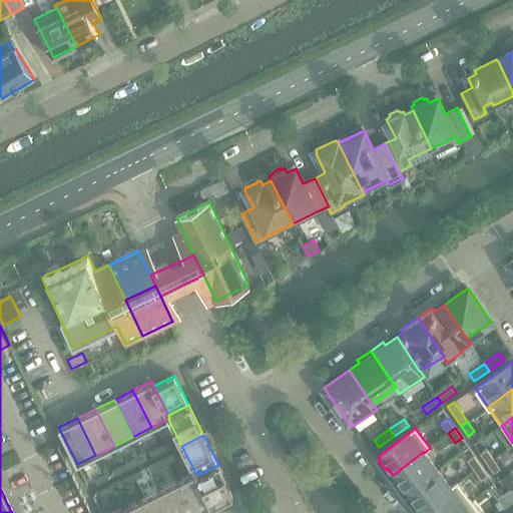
[(170,441),(159,446),(162,452),(173,447),(170,441)]
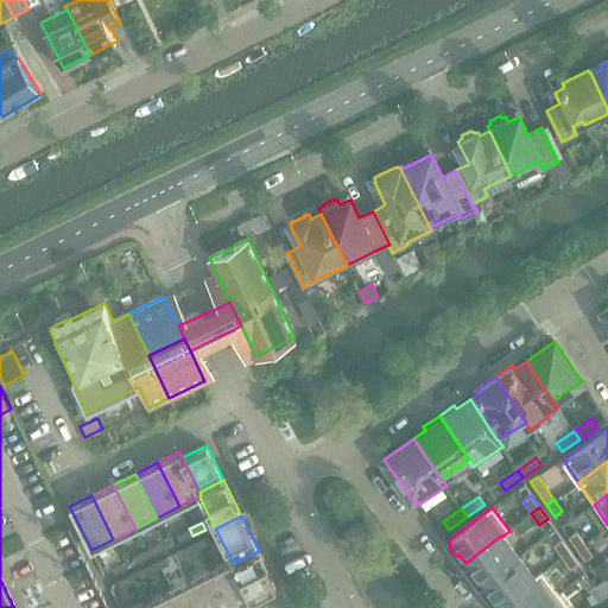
[(189,529),(176,534),(181,542),(192,536),(189,529)]
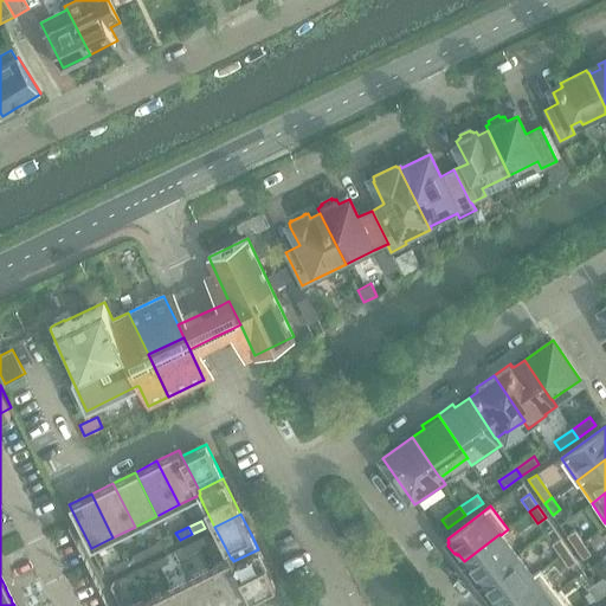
[(575,530),(567,535),(575,547),(582,542),(575,530)]
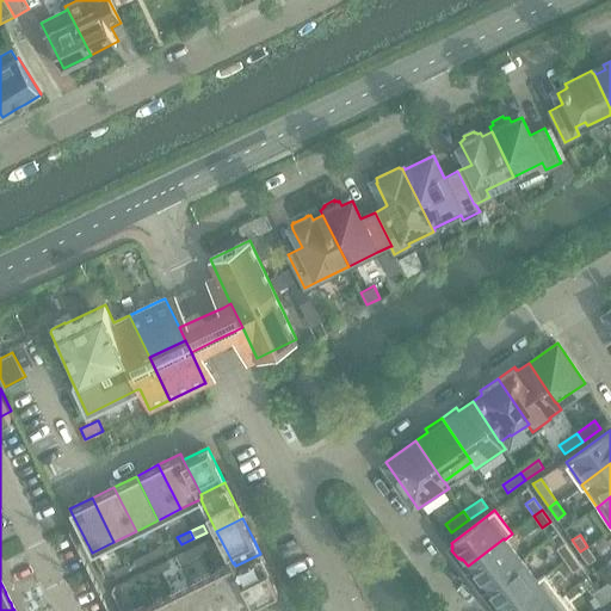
[(210,538),(197,544),(201,551),(214,545),(210,538)]
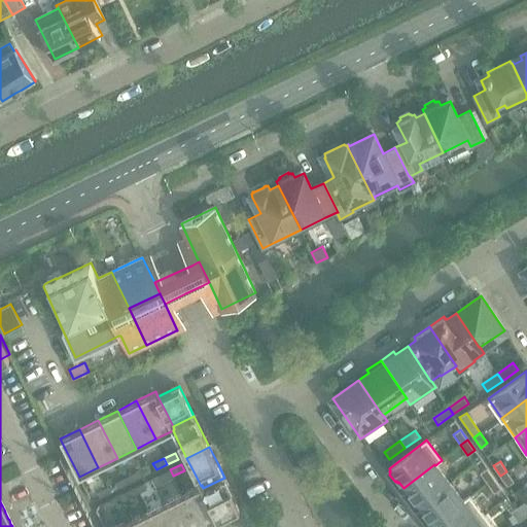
[(405,489),(403,490),(405,491),(403,493),(410,500),(411,499),(412,501),(413,500),(418,506),(449,483),(435,465),(434,464),(403,488),(405,489)]
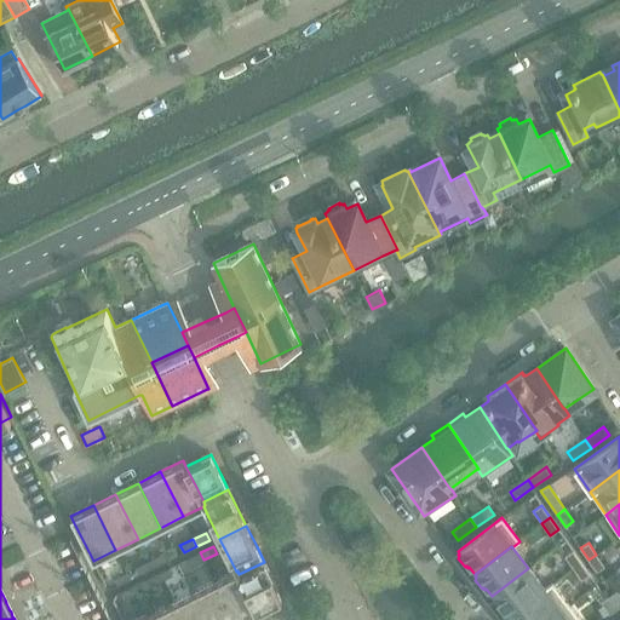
[(573,551),(564,556),(573,568),(581,563),(573,551)]
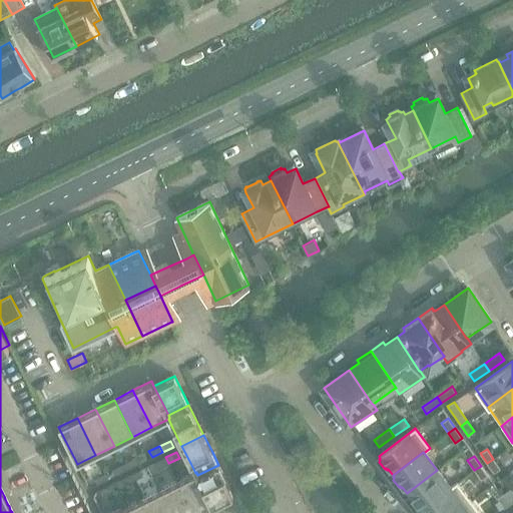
[(165,457),(154,463),(157,469),(168,463),(165,457)]
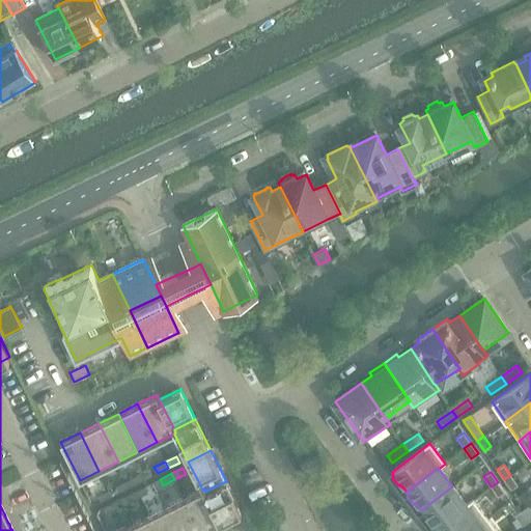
[(139,475),(128,480),(131,486),(142,481),(139,475)]
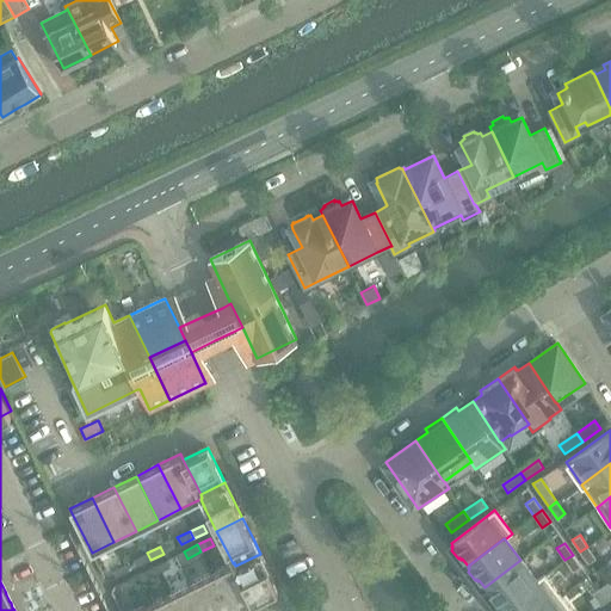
[(587,547),(580,551),(588,563),(596,559),(587,547)]
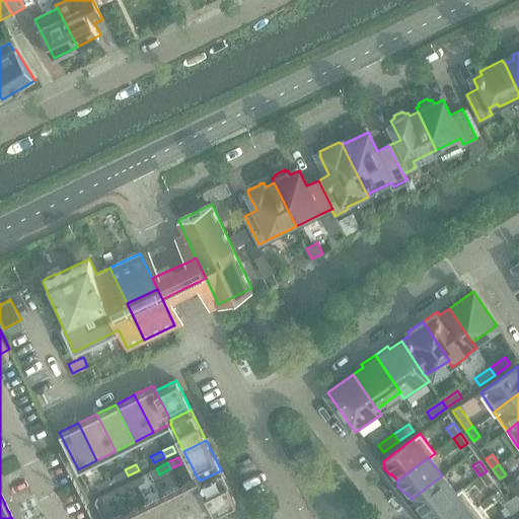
[(125,469),(114,474),(117,482),(128,475),(125,469)]
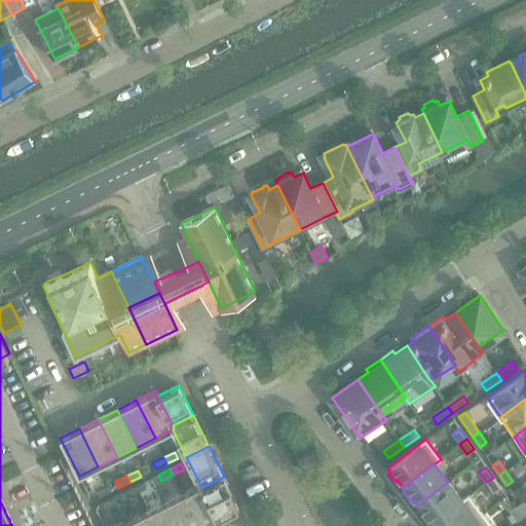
[(230,488),(224,477),(202,487),(209,498),(218,517),(239,506),(230,488)]
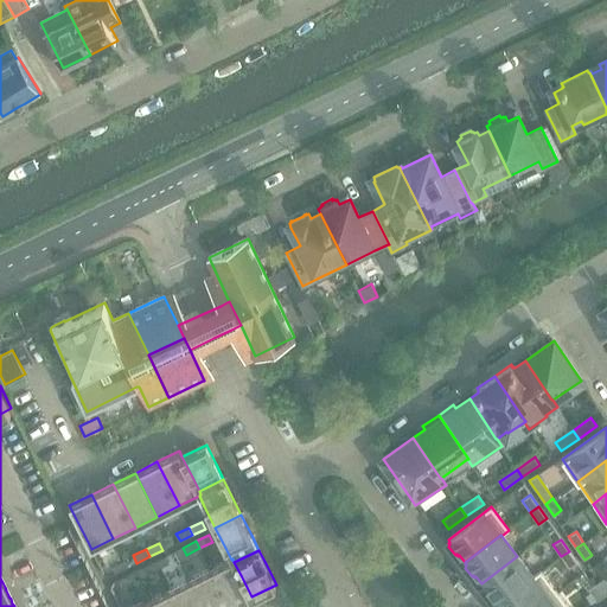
[(569,551),(561,556),(569,568),(577,563),(569,551)]
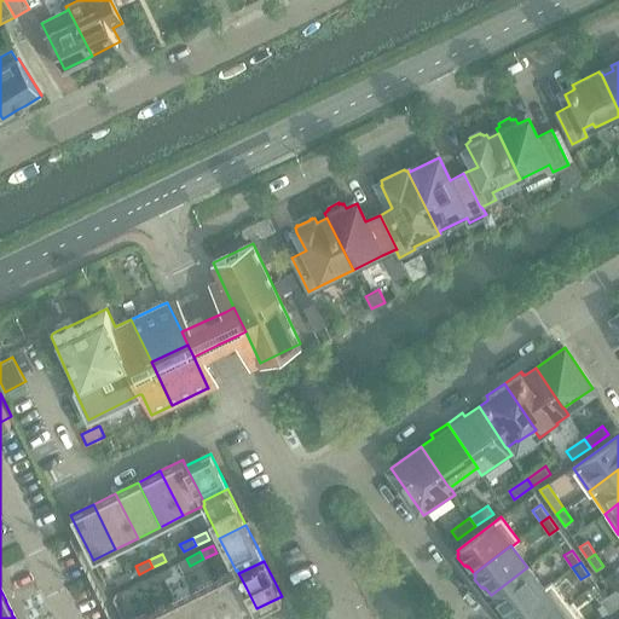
[(168,567),(156,573),(158,580),(172,574),(168,567)]
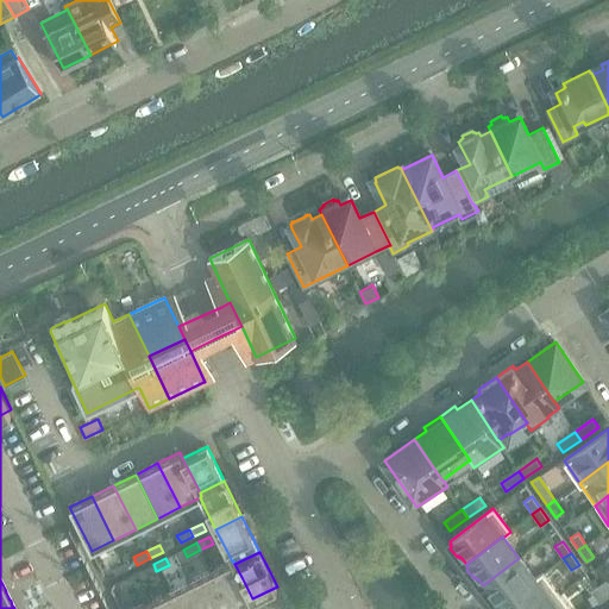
[(483,588),(484,590),(483,591),(490,600),(491,598),(493,601),(494,600),(500,607),(535,579),(534,578),(519,558),(483,585),(484,586),(483,588)]
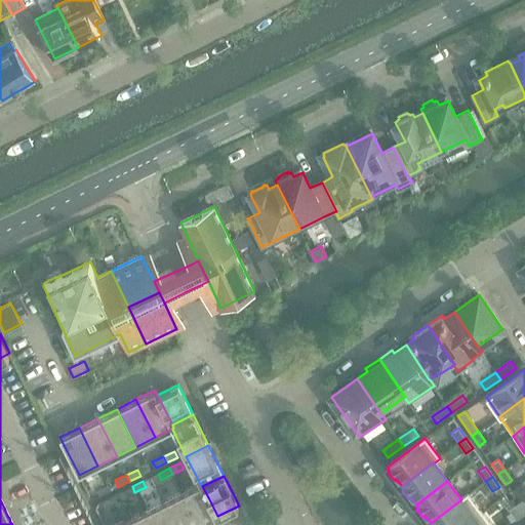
[(200,484),(183,492),(198,524),(211,524),(219,521),(217,516),(208,497),(202,486),(201,483),(200,484)]
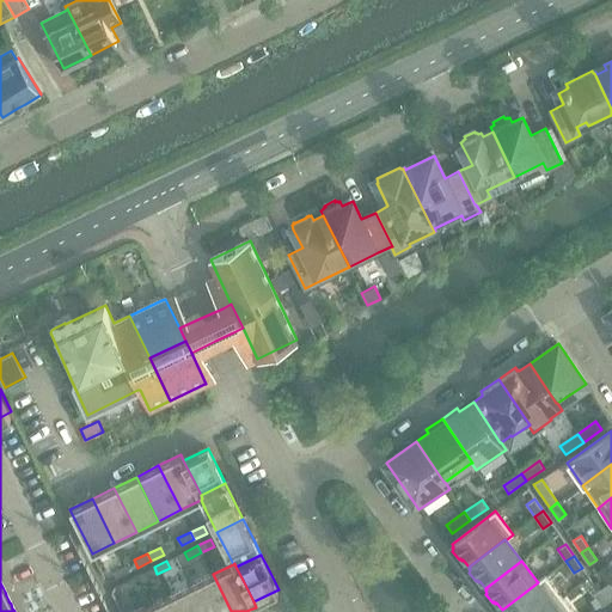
[(126,564),(112,571),(116,579),(129,571),(126,564)]
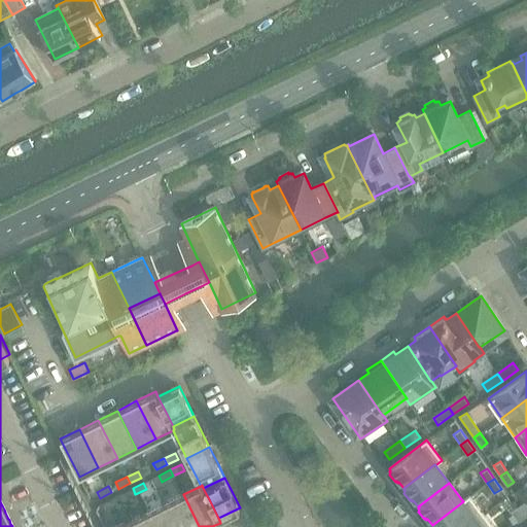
[(133,488),(121,494),(125,500),(135,494),(133,488)]
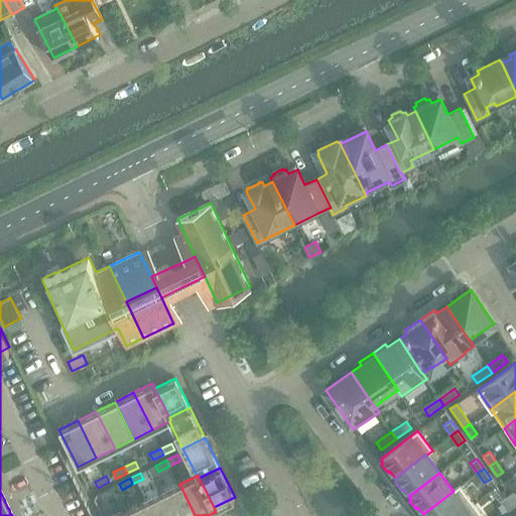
[(195,515),(179,484),(160,494),(171,515),(195,515)]
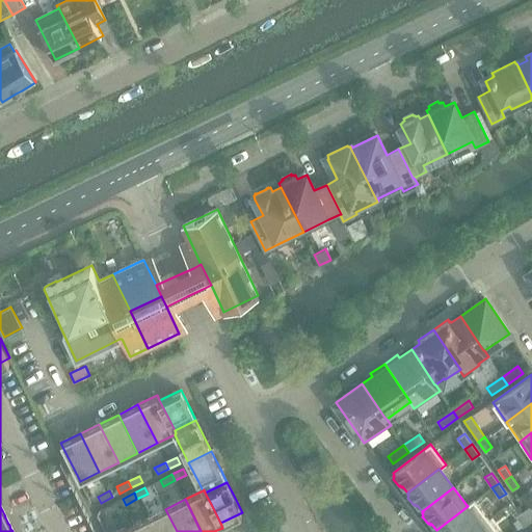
[(468,506),(436,530),(437,531),(436,531),(473,531),(482,525),(488,520),(474,500),(467,505),(468,506)]
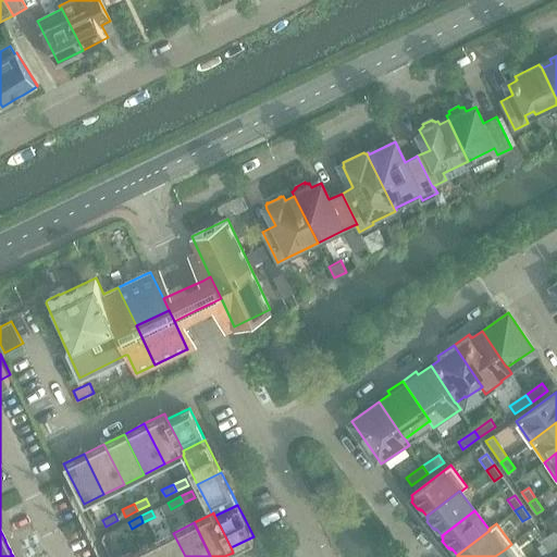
[(120,525),(108,532),(111,539),(123,532),(120,525)]
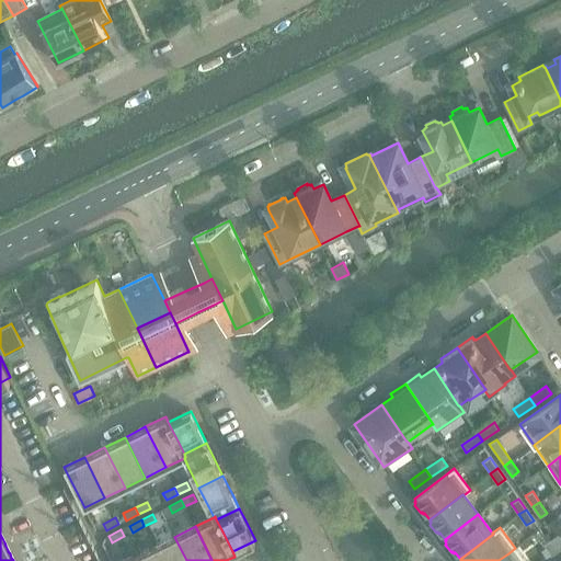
[(560,539),(558,535),(551,540),(559,550),(560,548),(560,539)]
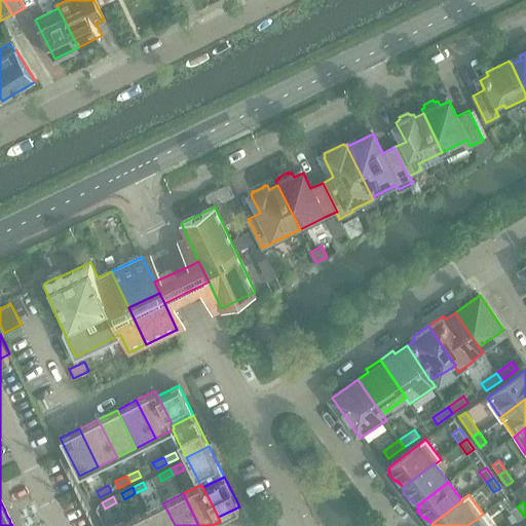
[(175,525),(163,503),(144,513),(151,525),(175,525)]
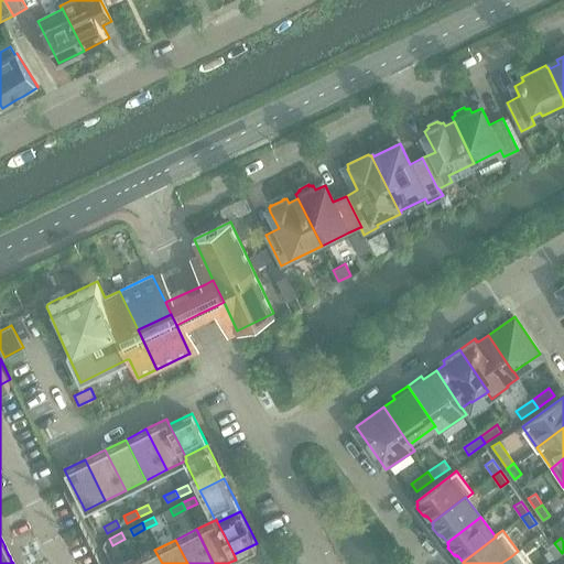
[(554,543),(546,548),(554,559),(562,553),(554,543)]
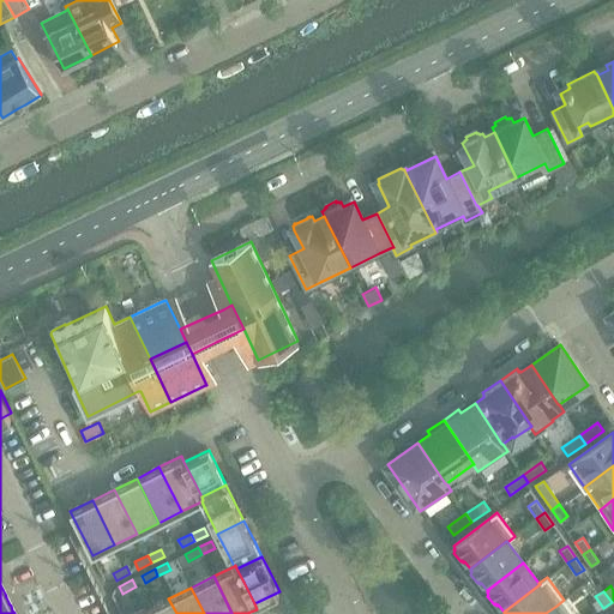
[(176,613),(168,599),(146,609),(148,613),(176,613)]
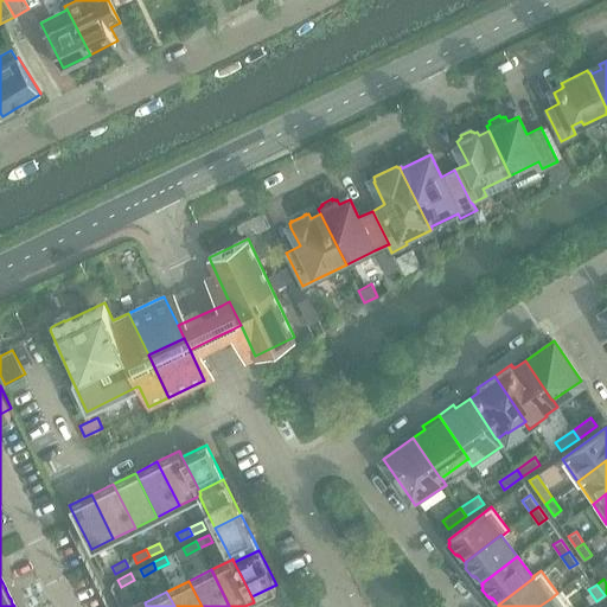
[(540,606),(568,606),(557,593),(550,599),(540,606)]
